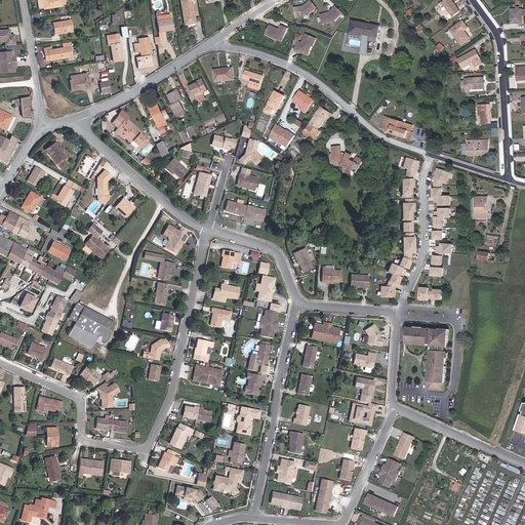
[(66,0),(35,0),(37,9),(43,8),(43,9),(62,6),(62,4),(67,3),(66,0)]
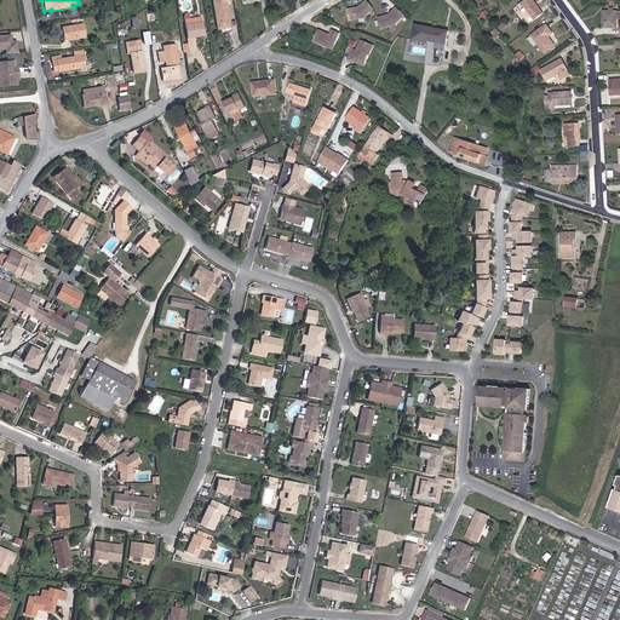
[(216,0),(219,27),(231,24),(228,0),(216,0)]
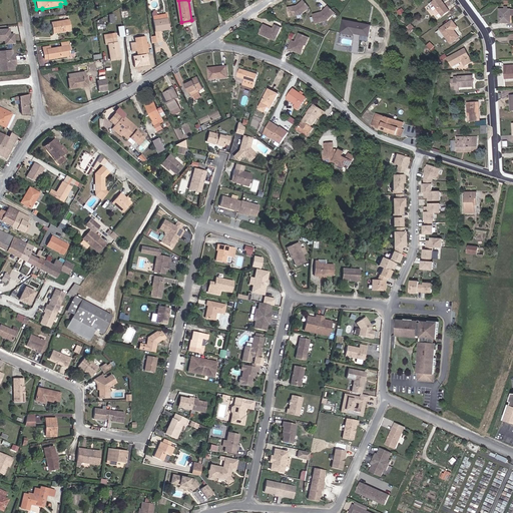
[(442,18),(452,11),(443,0),(437,0),(434,2),(437,6),(435,8),(442,18)]
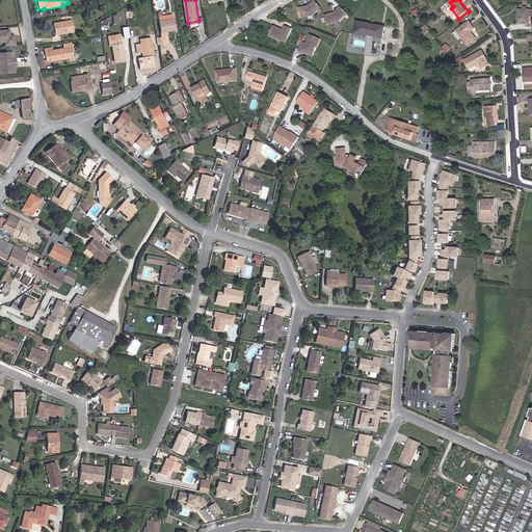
[(309,7),(298,9),(300,19),(313,17),(322,9),(315,1),(309,7)]
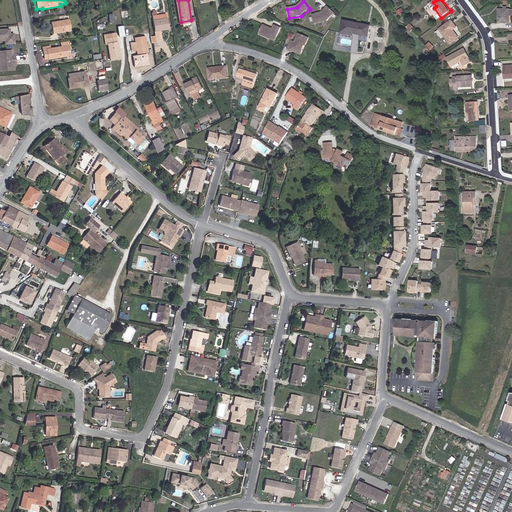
[(322,13),(312,15),(315,24),(326,21),(334,13),(327,7),(322,13)]
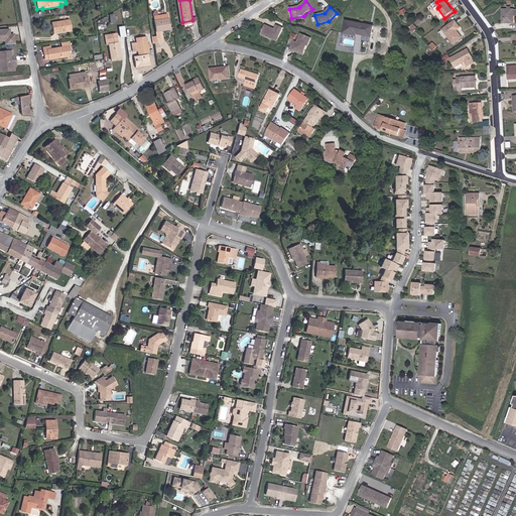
[(504,9),(504,22),(515,22),(515,9),(504,9)]
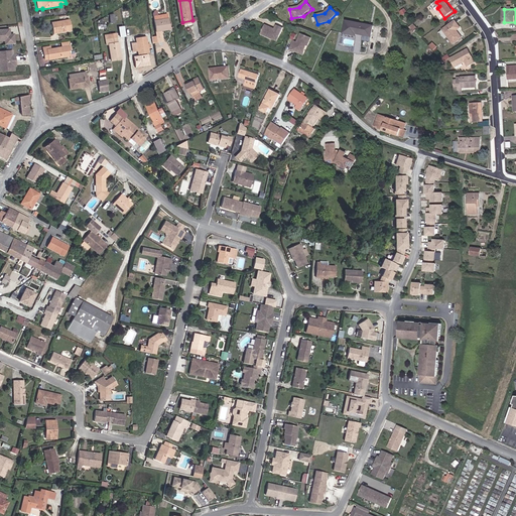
[(152,42),(157,41),(163,40),(161,29),(170,28),(168,13),(154,15),(157,36),(151,36),(152,42)]
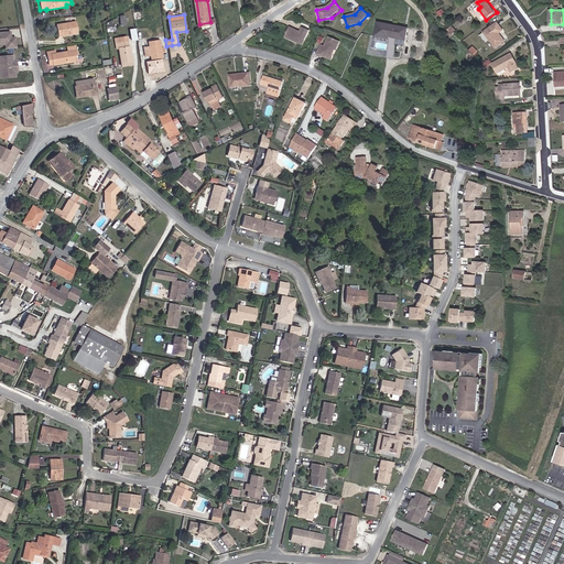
[(76,22),(56,25),(58,36),(78,34),(76,22)]
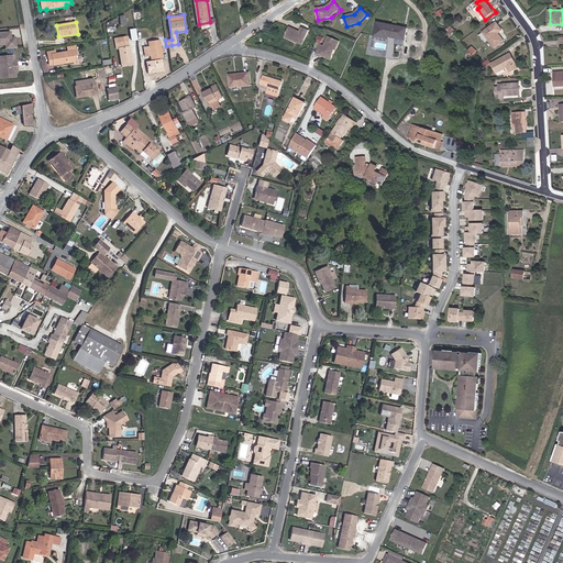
[(485,32),(497,47),(506,41),(500,33),(504,30),(498,22),(485,32)]
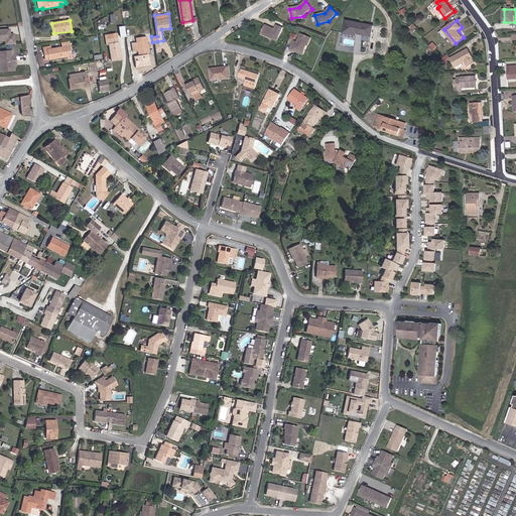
[(373,26),(346,21),(344,33),(356,35),(357,33),(360,34),(360,39),(370,40),(370,36),(371,36),(373,26)]
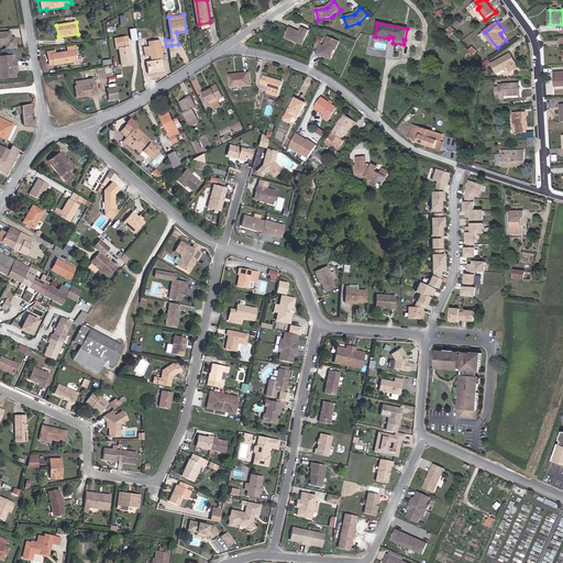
[(299,32),(289,26),(285,37),(297,43),(302,41),(304,39),(306,39),(309,31),(301,28),(299,32)]
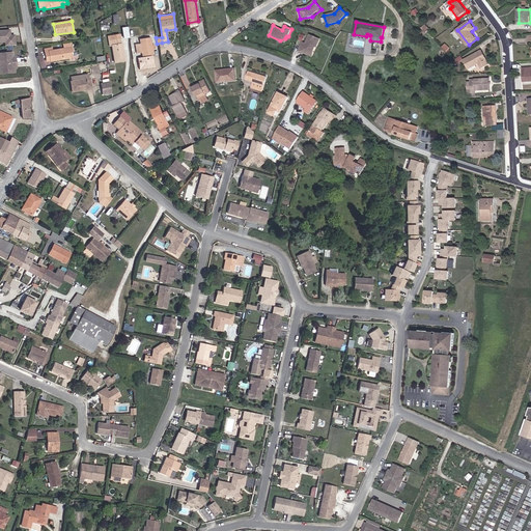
[(9,32),(0,32),(0,44),(6,44),(6,48),(17,47),(16,37),(10,37),(9,32)]
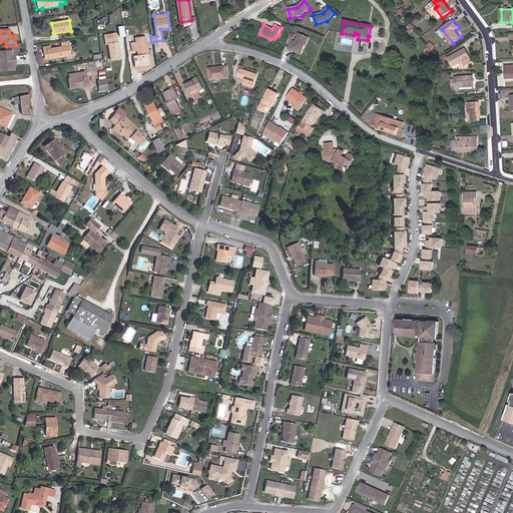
[(104,34),(105,44),(108,44),(110,60),(120,59),(119,49),(117,49),(116,42),(114,32),(104,34)]
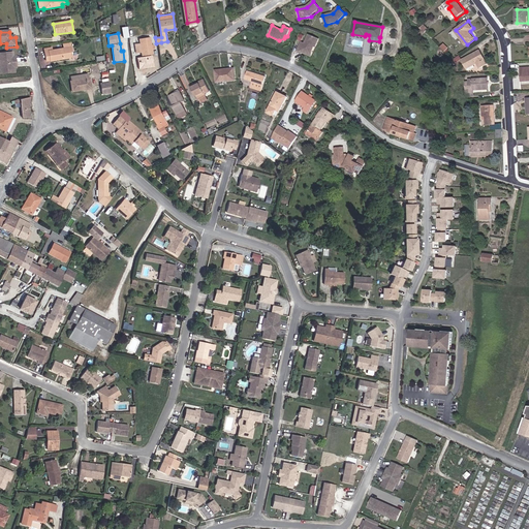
[(318,39),(308,35),(305,43),(301,41),(298,51),(302,52),(302,51),(307,53),(312,51),(313,47),(315,48),(318,39)]
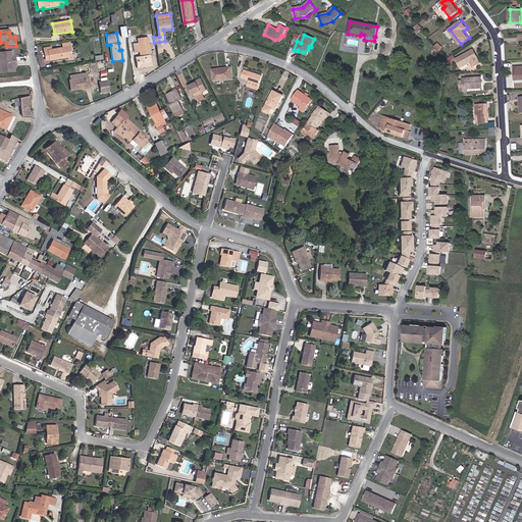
[(142,56),(136,57),(137,69),(154,66),(149,37),(138,39),(139,43),(134,44),(135,52),(141,52),(142,56)]
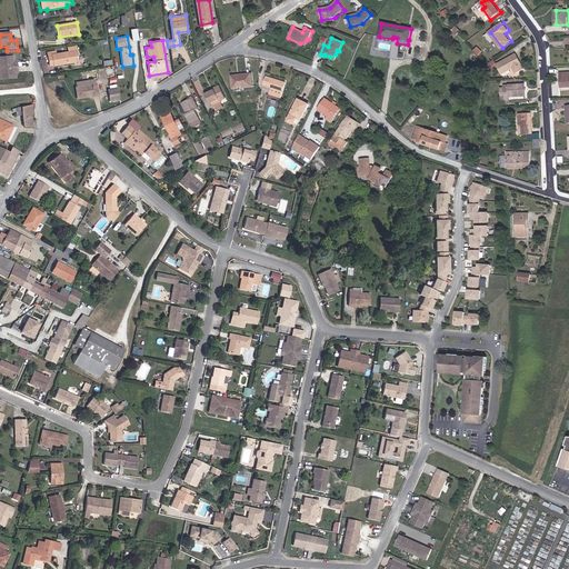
[(77,63),(75,48),(67,49),(68,52),(56,55),(56,52),(48,53),(49,66),(53,65),(53,67),(77,63)]
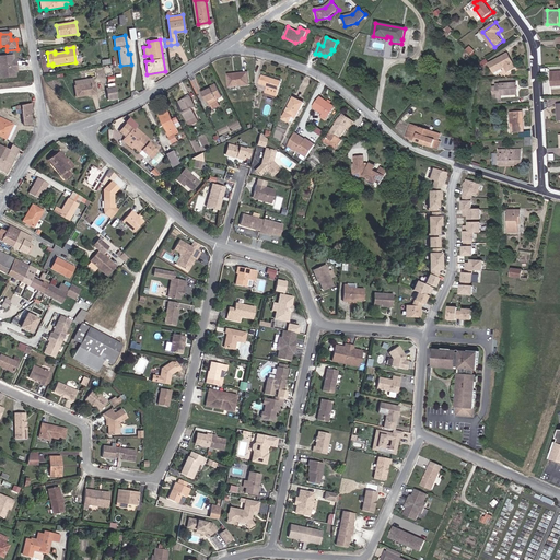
[(325,56),(319,54),(319,55),(330,59),(334,50),(331,49),(330,54),(325,56)]
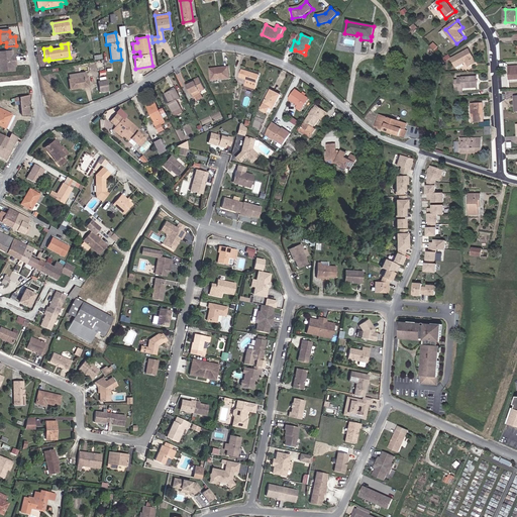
[(452,58),(456,67),(468,62),(470,67),(477,63),(471,48),(452,58)]
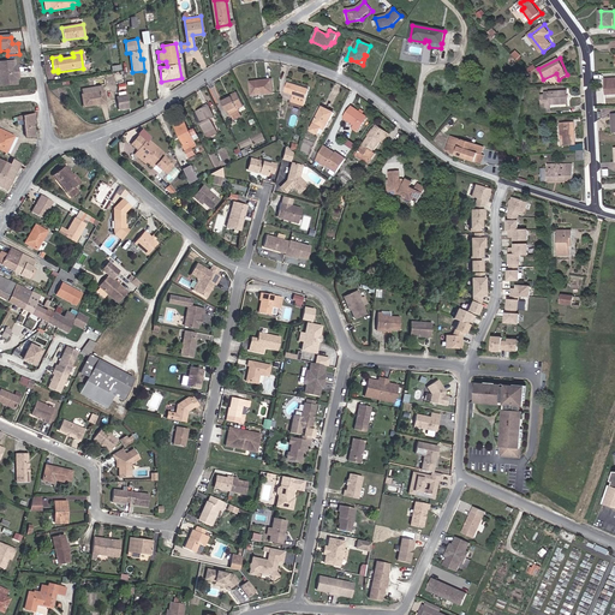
[(16,70),(16,63),(0,63),(0,87),(17,87),(17,79),(19,79),(18,70),(16,70)]
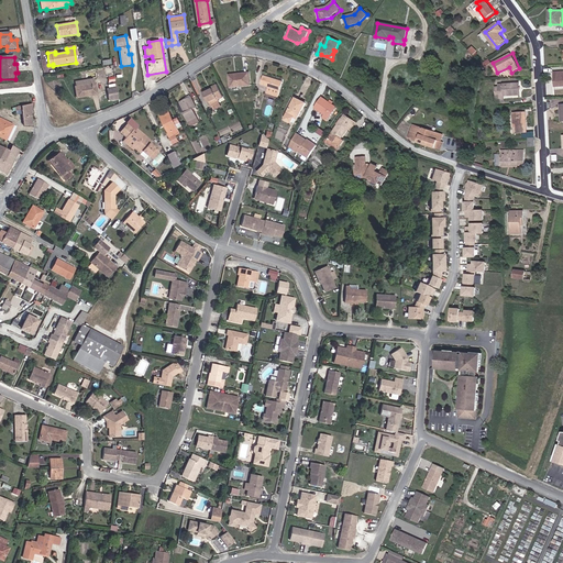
[(236,76),(229,77),(230,87),(250,85),(249,73),(236,74),(236,76)]
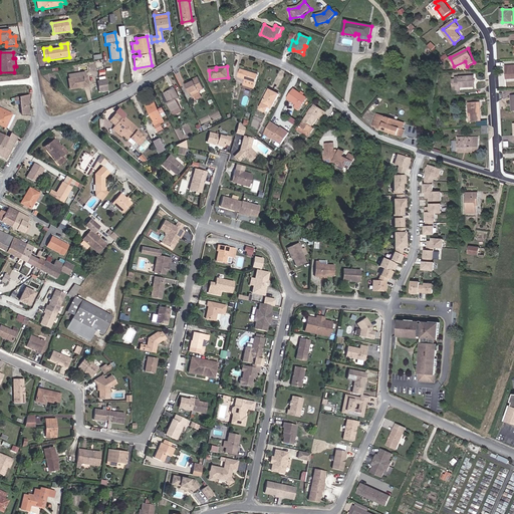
[(254,88),(258,74),(240,69),(238,76),(245,79),(244,85),(254,88)]
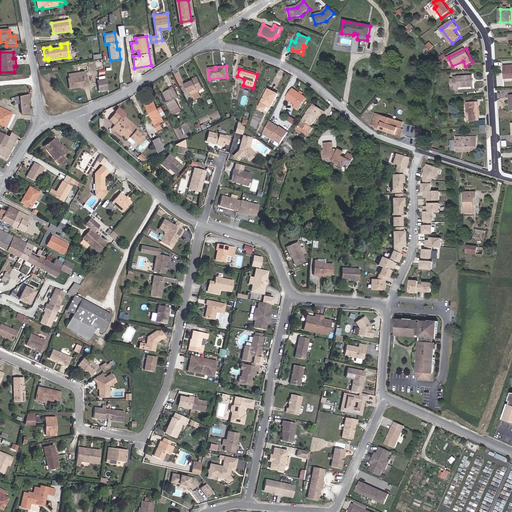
[(454,88),(458,88),(458,85),(473,84),(473,74),(454,75),(454,78),(454,79),(451,80),(451,87),(454,87),(454,88)]
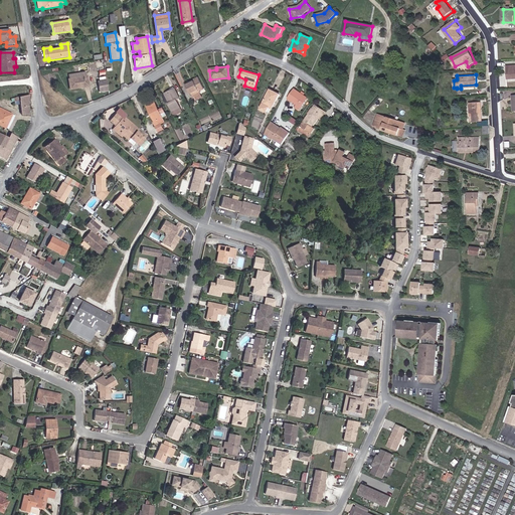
[(68,78),(69,90),(78,89),(78,87),(89,84),(88,75),(87,76),(68,78)]
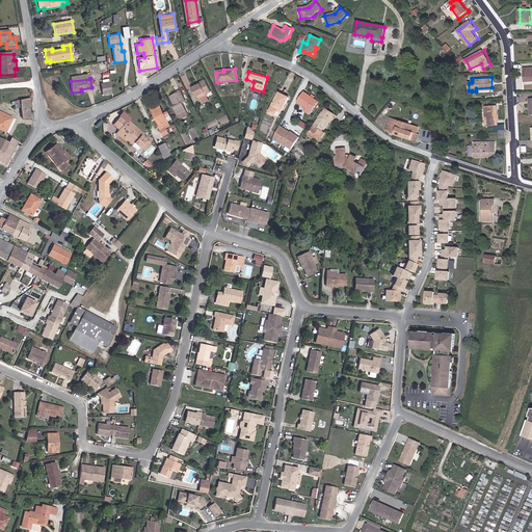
[(110,90),(109,80),(100,81),(102,91),(110,90)]
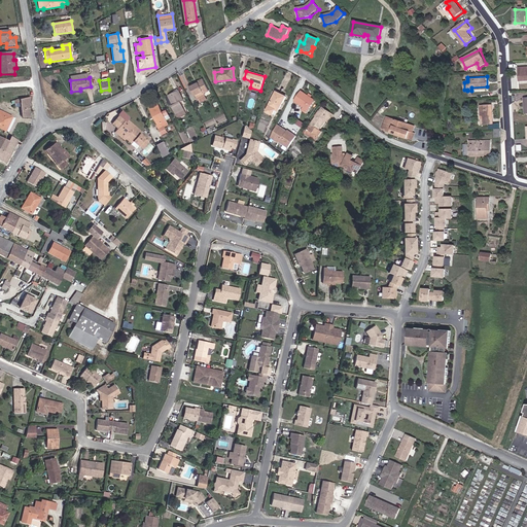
[(203,79),(198,81),(199,83),(190,86),(196,98),(197,97),(198,100),(206,96),(204,94),(209,91),(203,79)]
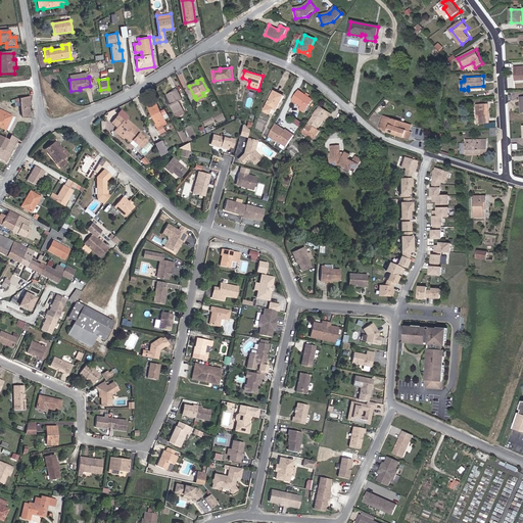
[(182,100),(177,90),(165,96),(164,97),(169,104),(172,102),(173,104),(171,105),(177,117),(186,112),(180,101),(182,100)]
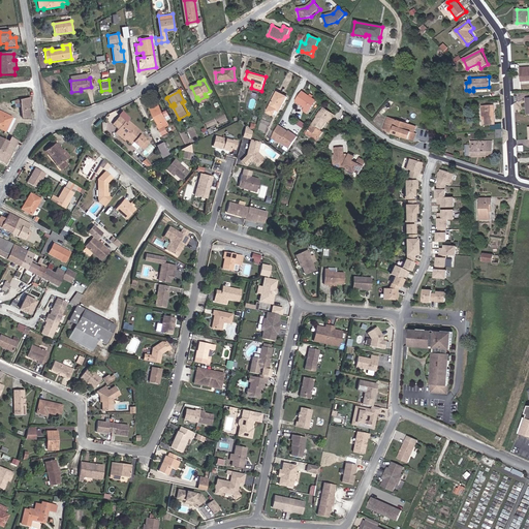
[(279,112),(286,97),(277,92),(268,113),(274,116),(276,110),(279,112)]
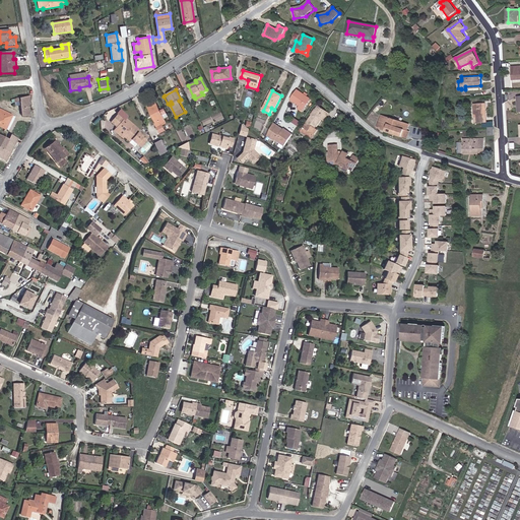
[(307,96),(304,94),(298,90),(290,100),(297,105),(296,107),(302,112),(311,100),(307,96)]
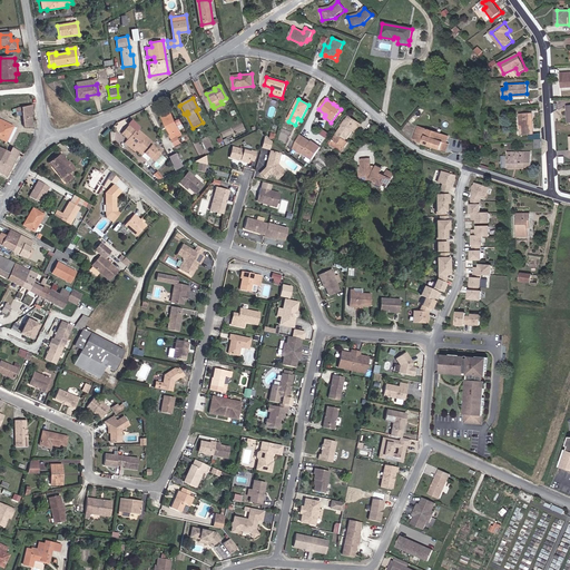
[(32,106),(16,109),(16,112),(21,111),(23,127),(29,127),(32,126),(32,106)]
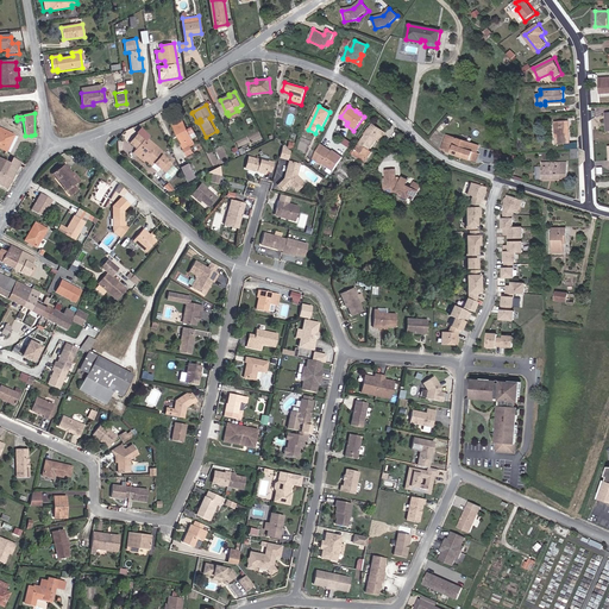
[(195,133),(193,127),(187,130),(181,118),(173,123),(179,135),(180,135),(184,144),(183,144),(182,145),(187,156),(193,152),(190,146),(194,144),(192,139),(190,136),(195,133)]
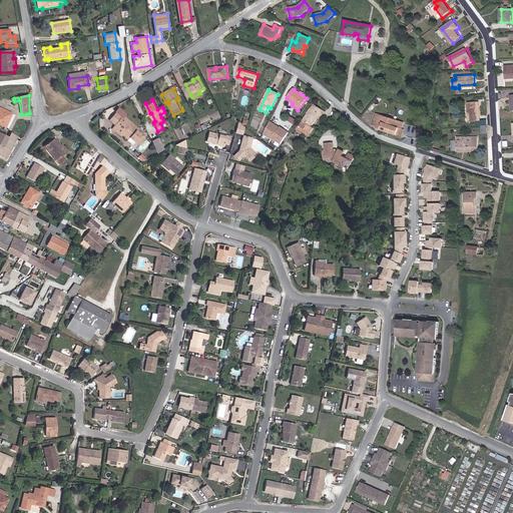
[(467,100),(468,118),(468,119),(470,119),(479,118),(479,100),(467,100)]
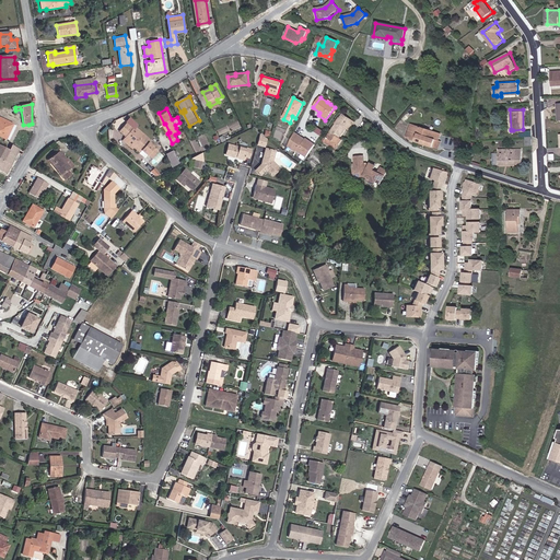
[(339,138),(351,120),(342,114),(324,142),(329,147),(330,144),(336,148),(341,140),(339,138)]
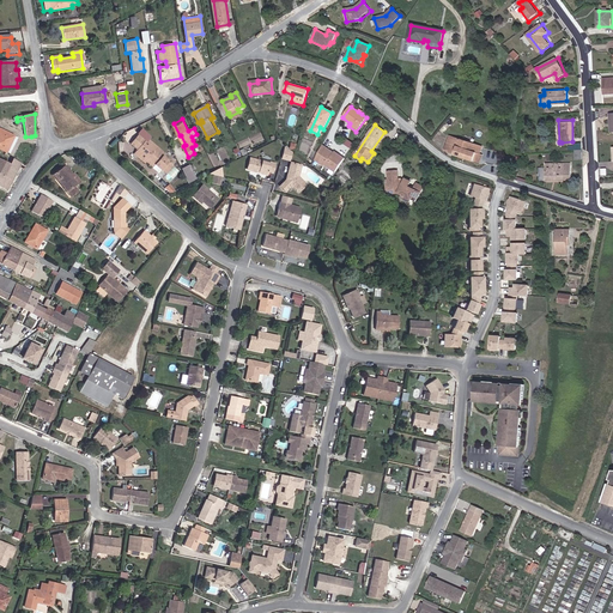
[(0,147),(6,151),(13,135),(0,128),(0,147)]
